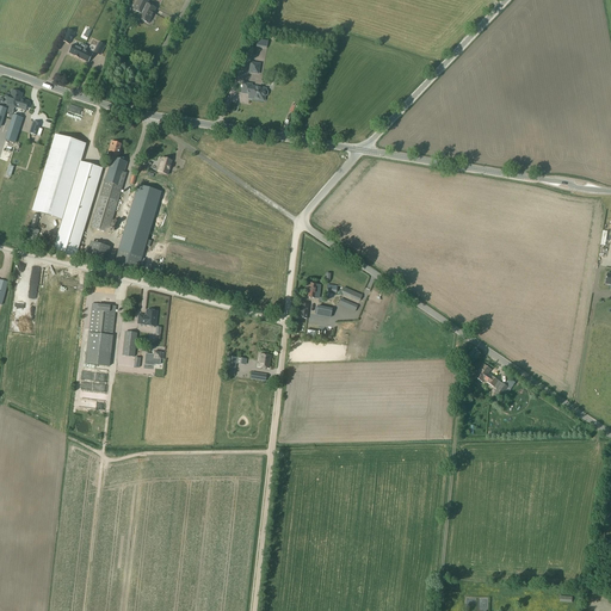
[(143,0),(136,0),(131,11),(139,14),(136,19),(147,24),(155,8),(149,6),(146,6),(147,1),(143,0)]
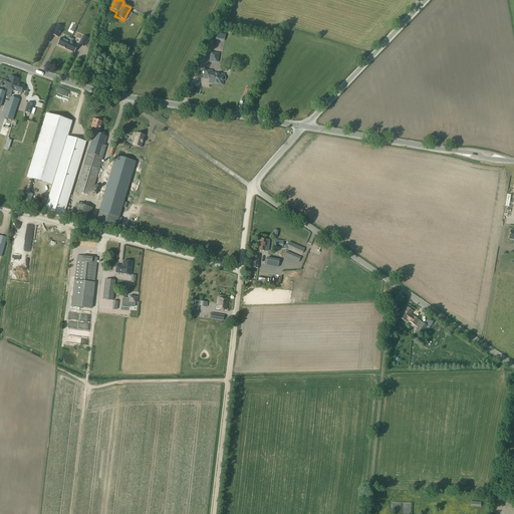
[(56,26),(51,36),(57,39),(62,29),(56,26)]
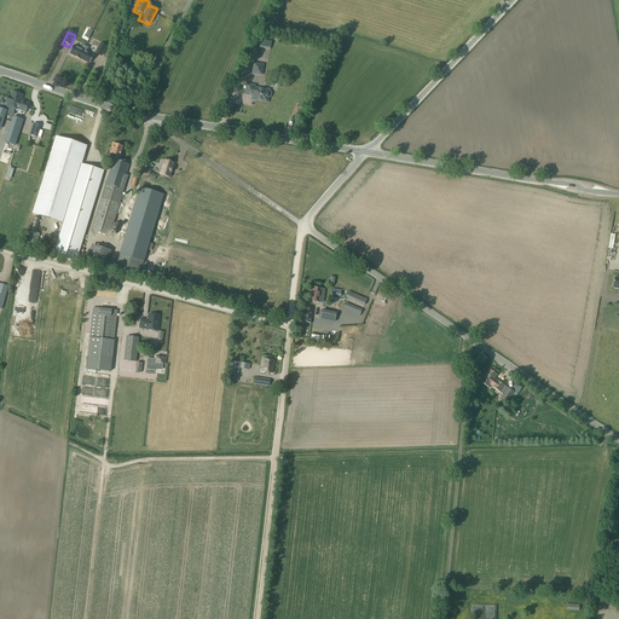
[(81,46),(79,50),(71,46),(68,55),(74,58),(77,61),(88,65),(92,57),(85,53),(87,48),(81,46)]
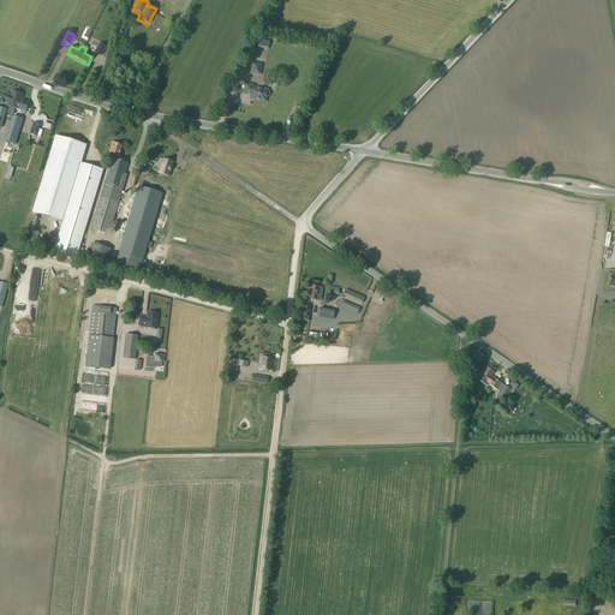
[(252,63),(251,75),(261,76),(263,64),(266,65),(266,63),(262,61),(262,64),(252,63)]
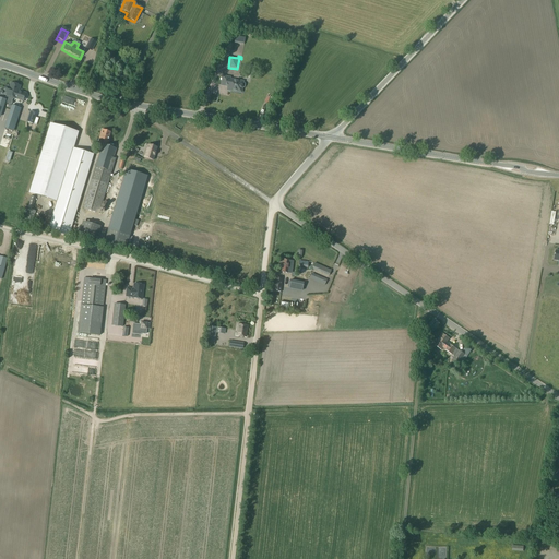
[(223,78),(222,86),(227,87),(227,90),(230,91),(230,92),(238,93),(239,90),(241,90),(241,88),(242,88),(244,88),(245,87),(245,85),(245,84),(244,84),(242,84),(242,82),(229,80),(229,79),(223,78)]
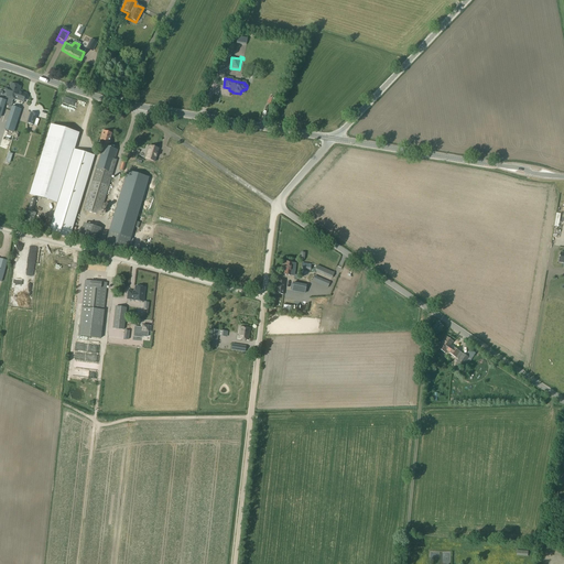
[(7,88),(4,94),(7,95),(6,97),(8,97),(7,104),(10,105),(12,100),(14,91),(18,91),(19,87),(10,84),(9,88),(8,89),(7,88)]
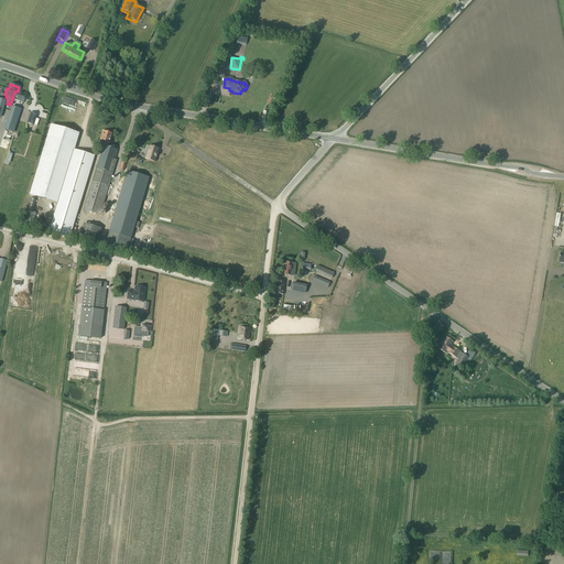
[(14,91),(12,100),(14,100),(14,99),(23,102),(23,100),(25,95),(24,94),(18,91),(14,91)]
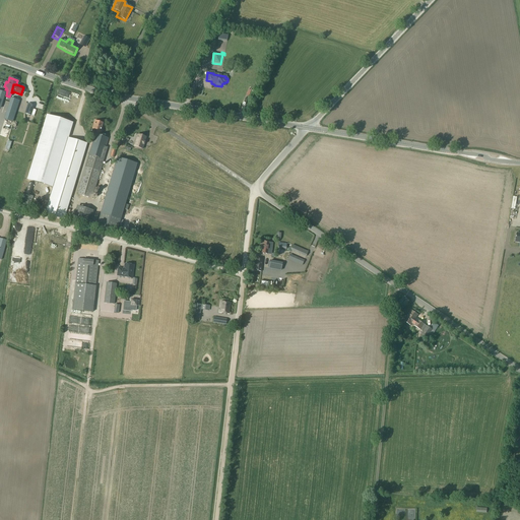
[(11,100),(4,120),(11,122),(14,114),(15,111),(16,109),(13,108),(15,101),(11,100)]
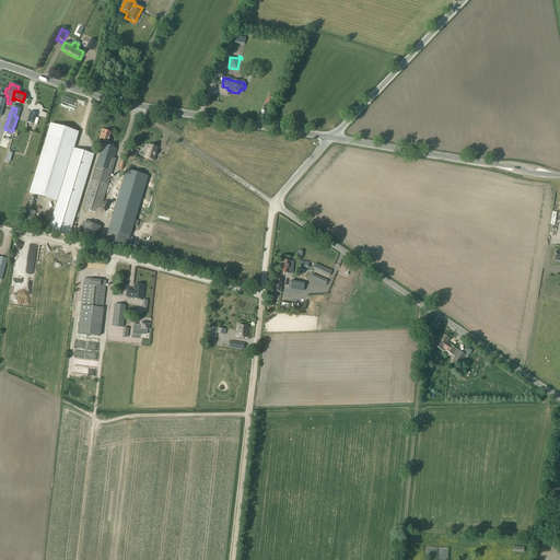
[(30,112),(26,123),(36,126),(38,118),(37,118),(38,115),(30,112)]
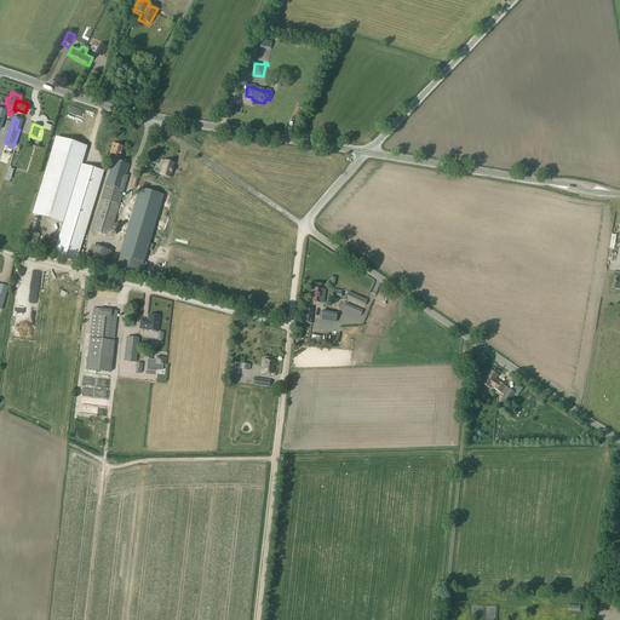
[(85,149),(56,141),(33,216),(62,224),(85,149)]
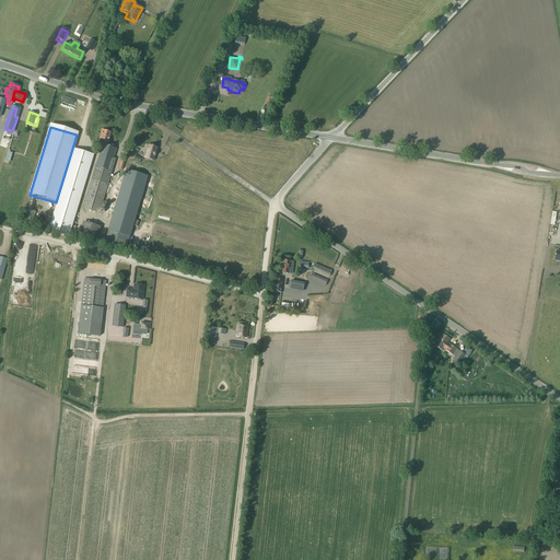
[(102,143),(82,209),(100,214),(116,160),(113,159),(115,150),(107,148),(109,138),(108,138),(109,132),(101,130),(98,139),(100,140),(98,142),(102,143)]
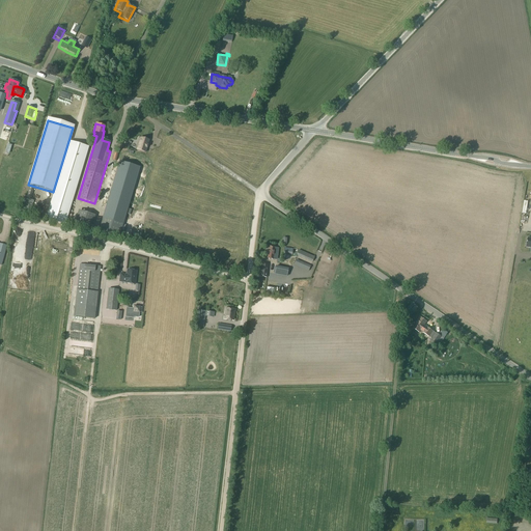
[(256,129),(240,150),(245,155),(262,134),(256,129)]
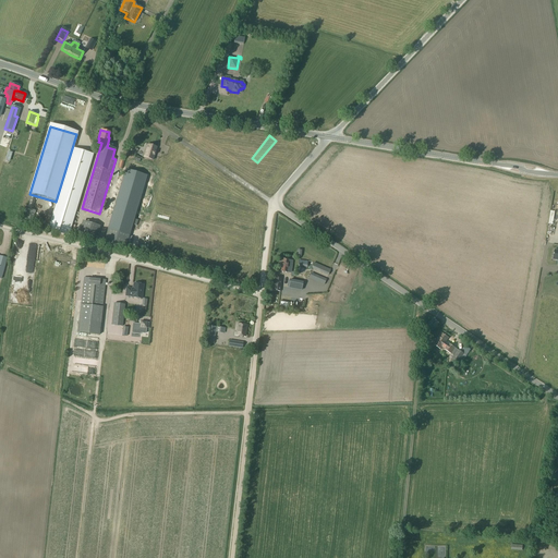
[(147,145),(144,158),(153,160),(157,147),(147,145)]
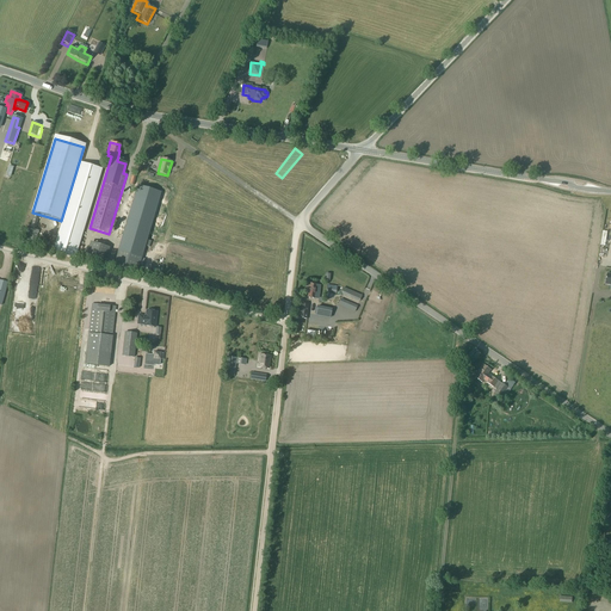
[(79,161),(53,251),(75,258),(102,168),(79,161)]
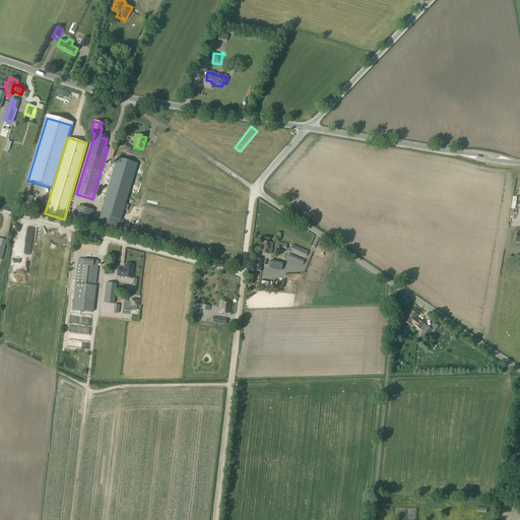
[(117,158),(104,203),(124,209),(125,205),(125,204),(127,199),(127,198),(137,164),(117,158)]
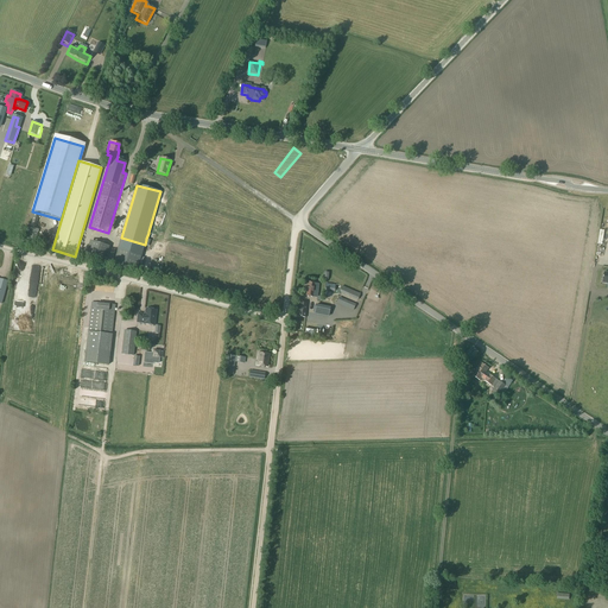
[(33,214),(25,246),(35,248),(38,230),(36,229),(39,215),(33,214)]
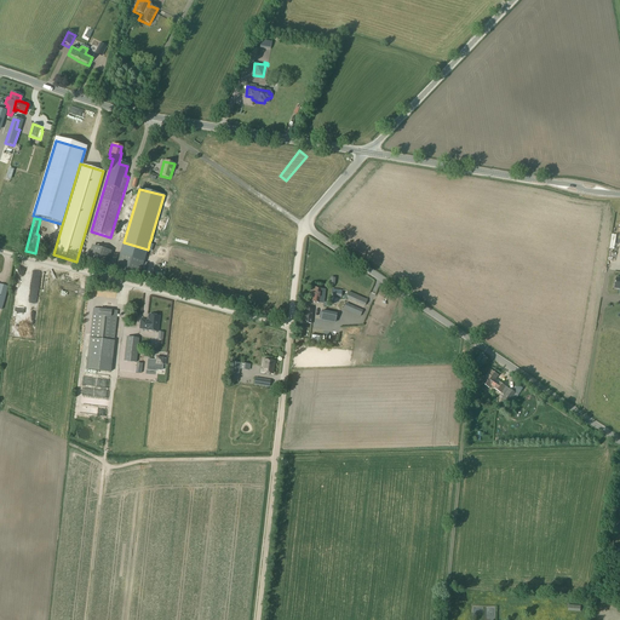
[(107,251),(96,247),(90,265),(101,269),(107,251)]
